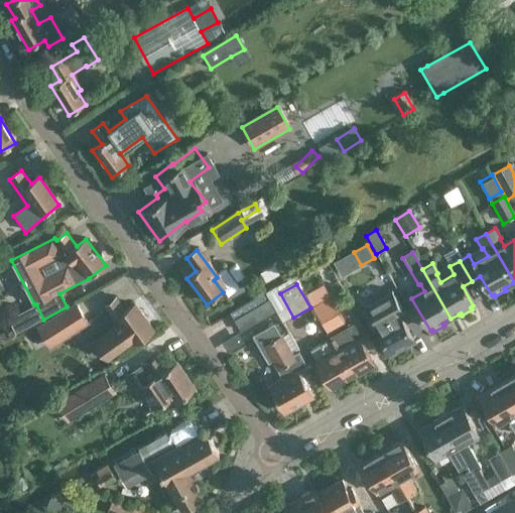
[(305,298),(310,306),(352,378),(373,366),(328,296),(324,288),(305,298)]
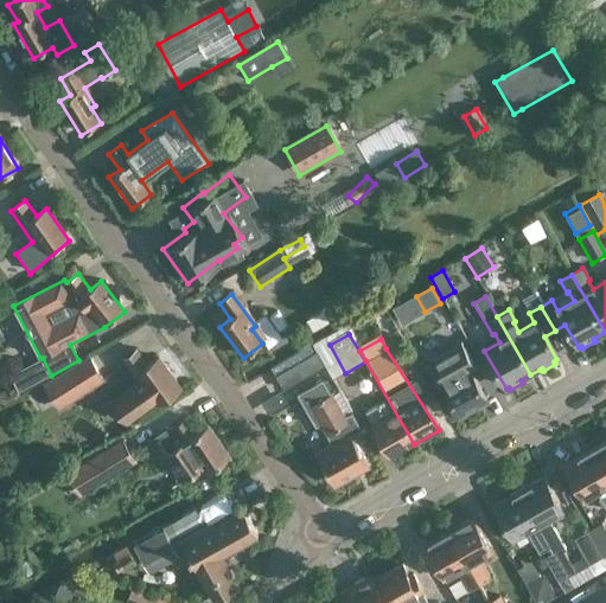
[(136,351),(122,361),(136,382),(110,402),(127,425),(157,404),(159,406),(180,391),(158,358),(147,366),(136,351)]
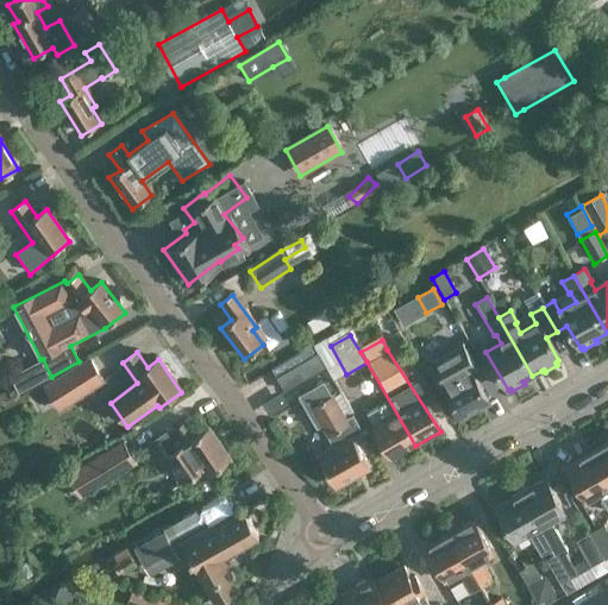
[(284,392),(326,369),(318,355),(276,379),(284,392)]
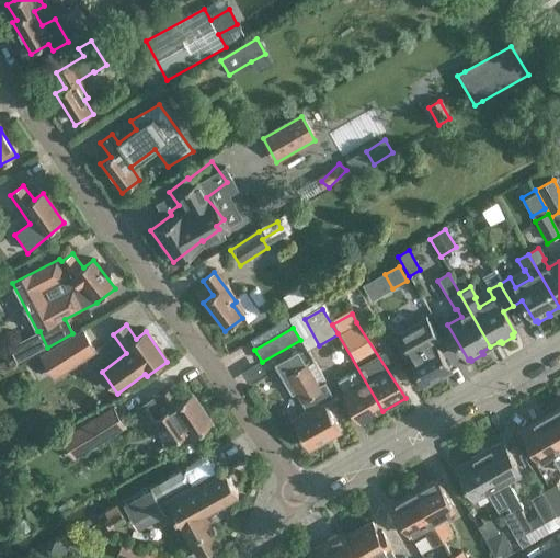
[(83,332),(41,359),(54,379),(95,353),(83,332)]
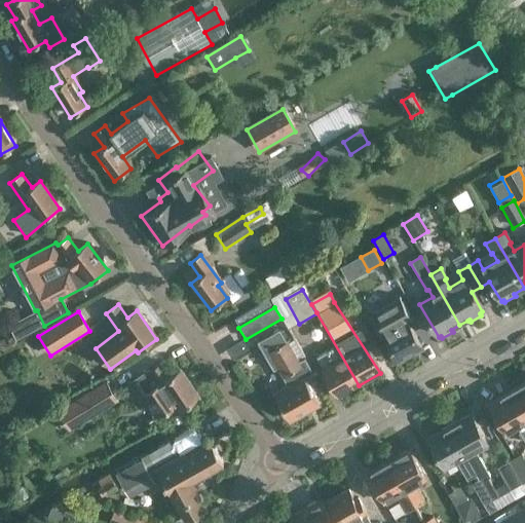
[(398,313),(379,324),(385,336),(384,337),(399,362),(421,348),(407,323),(404,324),(398,313)]
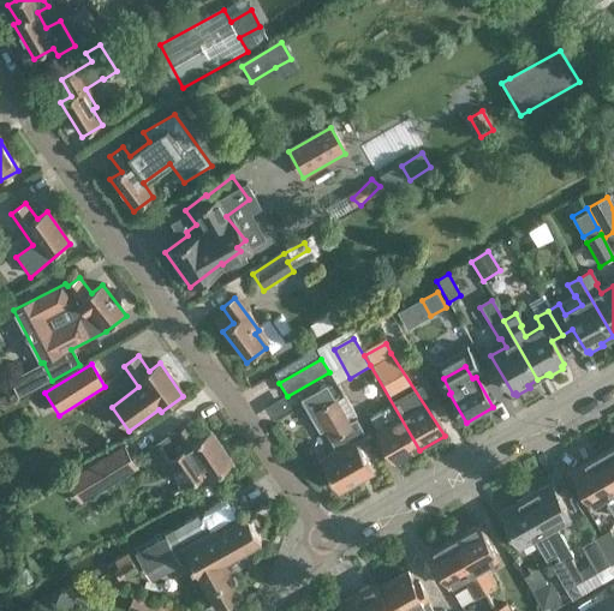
[(341,451),(321,462),(338,493),(343,491),(346,492),(351,489),(352,486),(373,474),(356,444),(365,439),(356,421),(347,425),(334,401),(315,413),(332,443),(335,441),(341,451)]
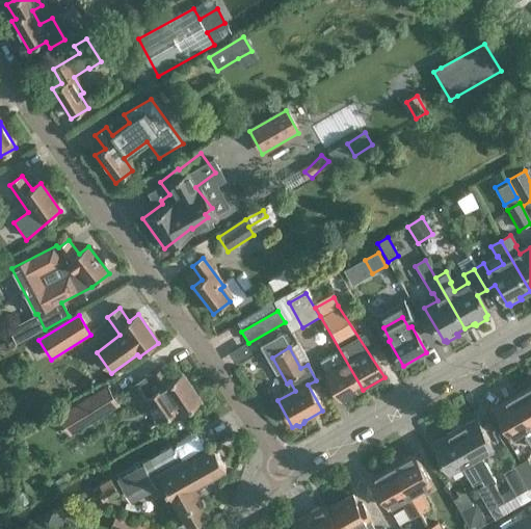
[(342,402),(363,390),(339,349),(319,363),(342,402)]
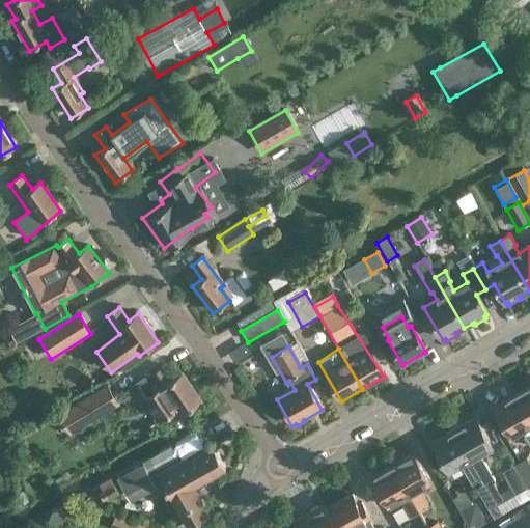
[(161,422),(177,411),(180,416),(200,401),(180,373),(172,380),(162,366),(149,376),(160,389),(144,399),(161,422)]
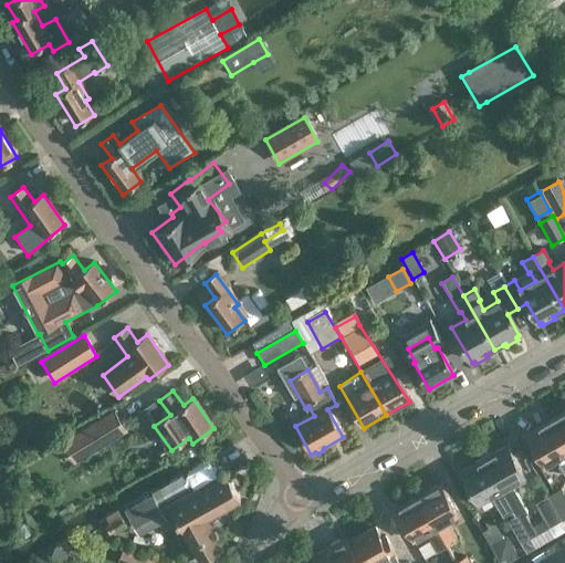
[(126,434),(114,413),(62,444),(74,466),(126,434)]
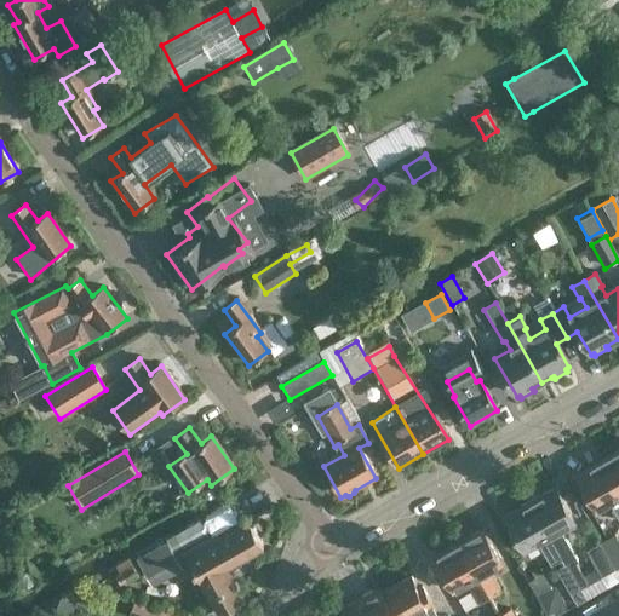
[(618,452),(601,462),(618,494),(618,452)]
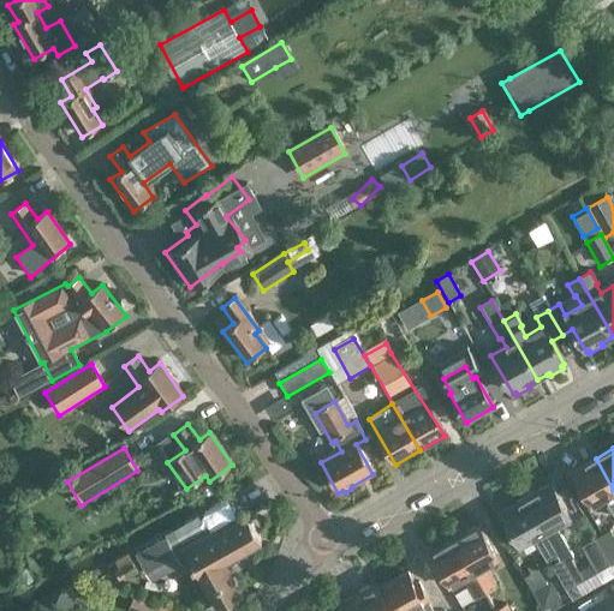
[(571,474),(591,510),(606,502),(613,516),(613,490),(596,459),(571,474)]
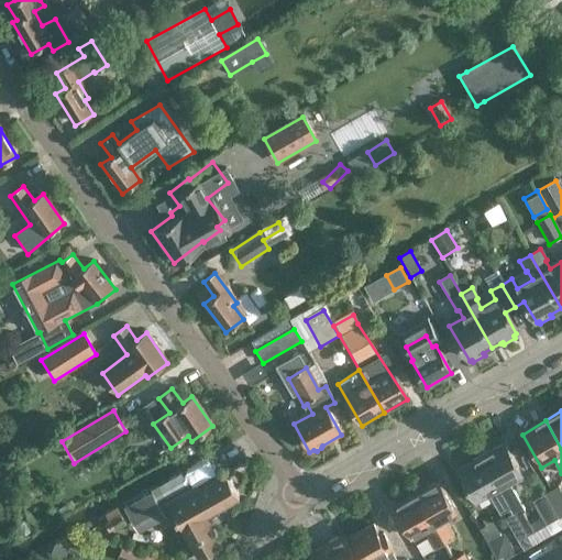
[(535,534),(521,512),(524,511),(508,483),(521,476),(504,445),(481,458),(500,492),(509,508),(514,516),(526,538),(535,534)]
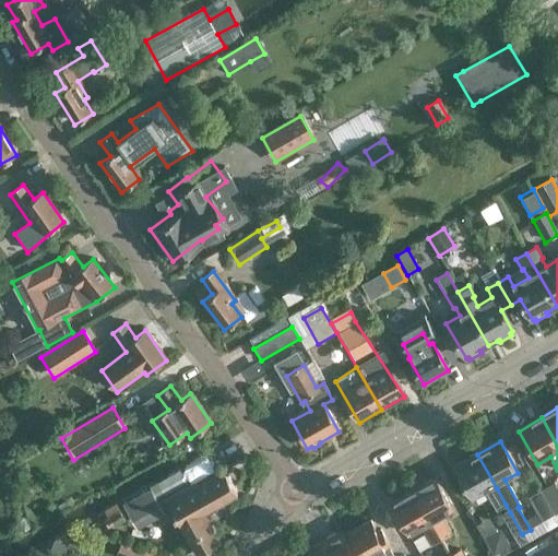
[(506,505),(497,488),(477,454),(454,468),(472,499),(485,492),(496,510),(506,505)]
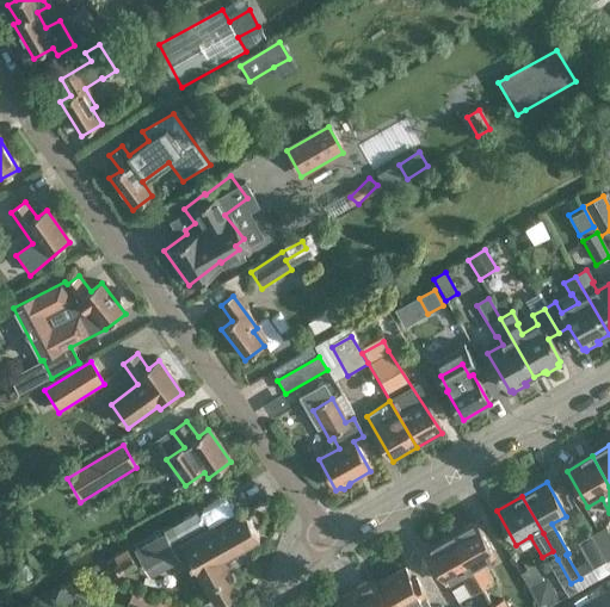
[(6,507),(0,509),(0,530),(16,521),(6,507)]
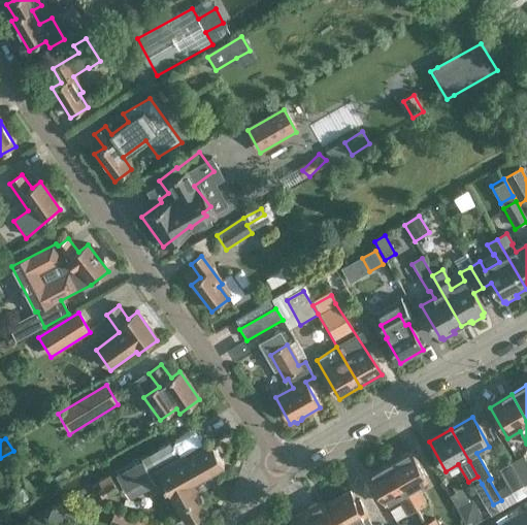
[(158,473),(170,497),(186,524),(190,524),(207,514),(192,488),(192,487),(225,468),(212,448),(188,462),(185,458),(158,473)]
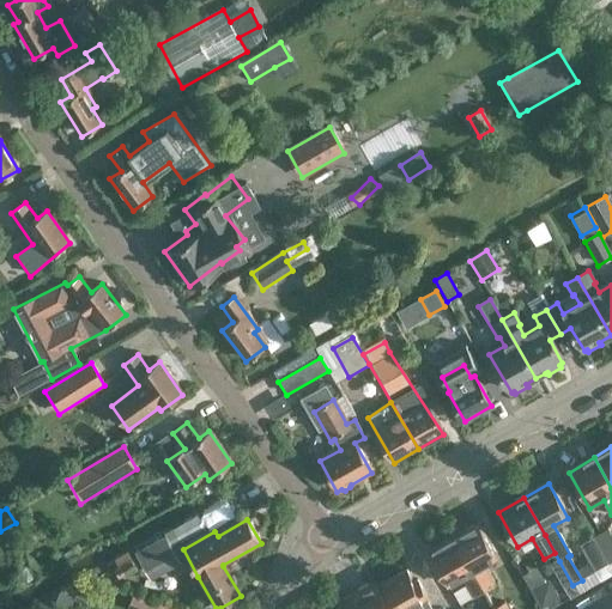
[(452,536),(473,574),(484,594),(495,588),(484,568),(498,560),(477,522),(452,536)]
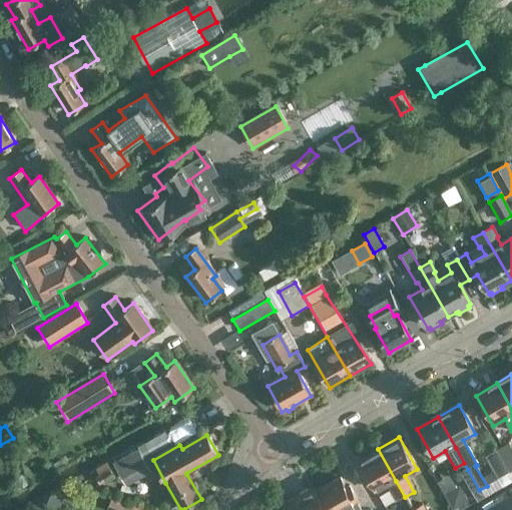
[(121,458),(107,466),(109,469),(98,476),(103,485),(103,484),(107,491),(118,485),(132,477),(130,472),(132,471),(138,482),(152,474),(146,463),(148,462),(139,447),(121,457),(121,458)]
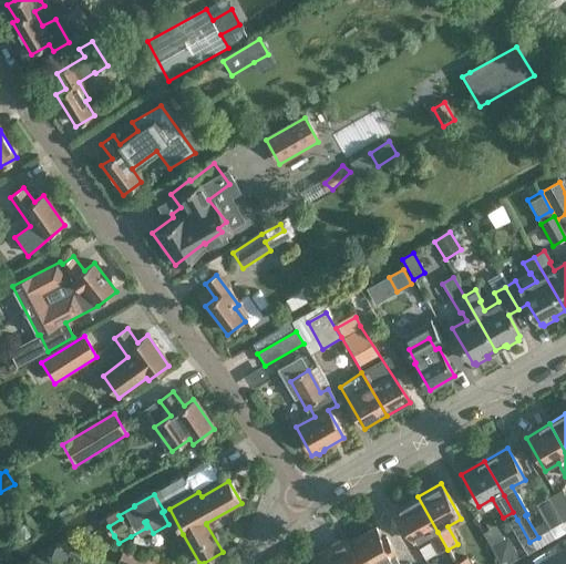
[(448,550),(438,532),(418,496),(394,510),(413,545),(428,537),(436,555),(448,550)]
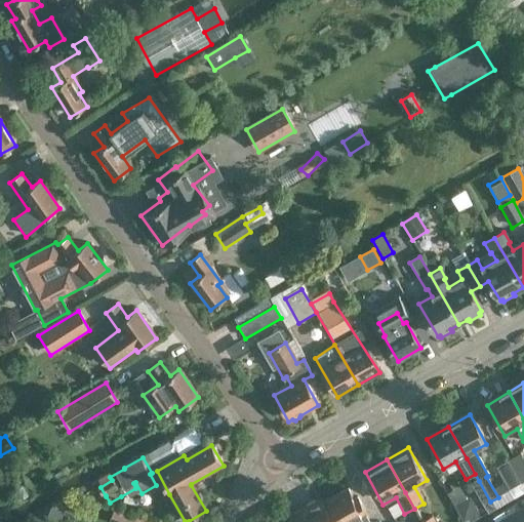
[(508,491),(520,484),(508,462),(495,469),(508,491)]
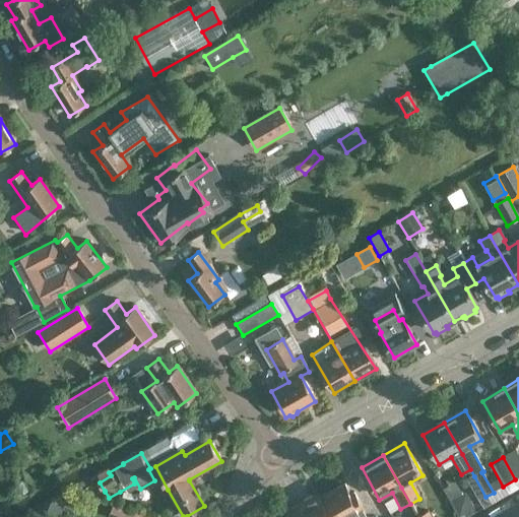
[(477,502),(479,501),(485,497),(474,476),(466,481),(477,502)]
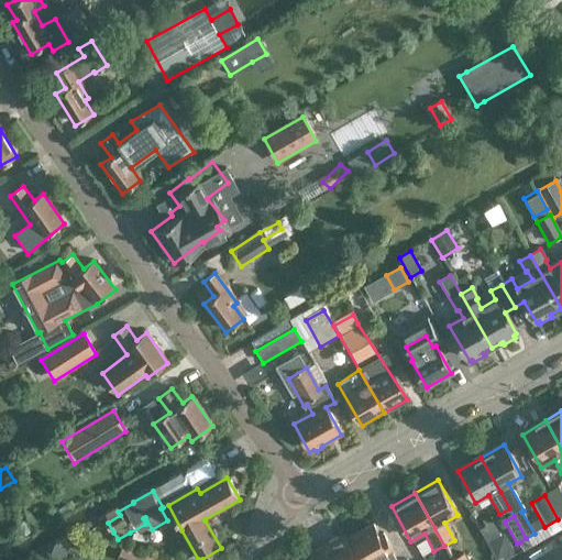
[(344,535),(342,536),(355,559),(395,559),(389,550),(392,549),(383,534),(378,536),(372,525),(348,539),(344,535)]
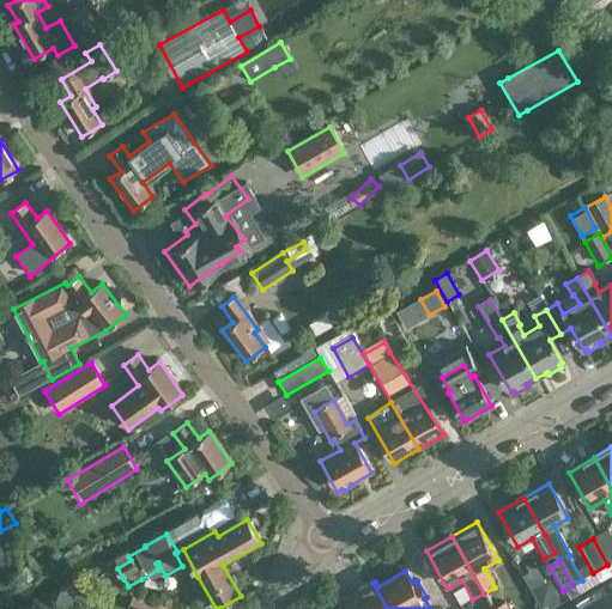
[(556,600),(546,582),(541,585),(535,574),(523,582),(538,608),(541,608),(556,600)]
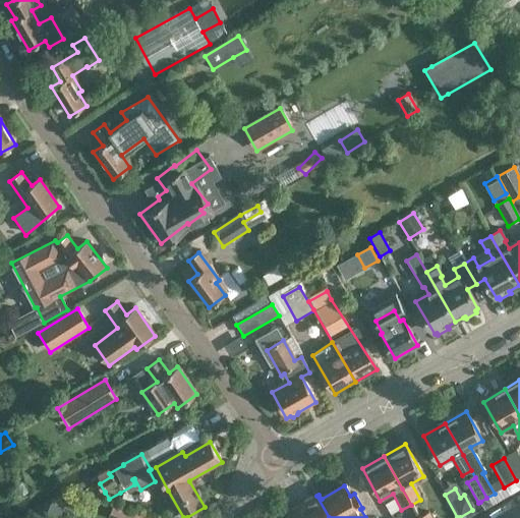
[(329,517),(316,496),(314,498),(287,513),(289,517),(329,517)]
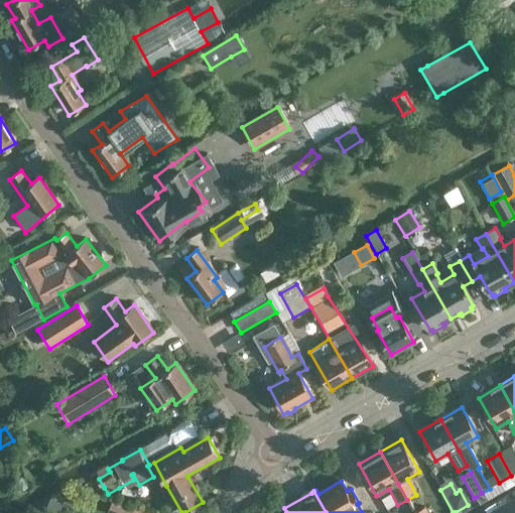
[(52,499),(46,512),(58,512),(62,503),(52,499)]
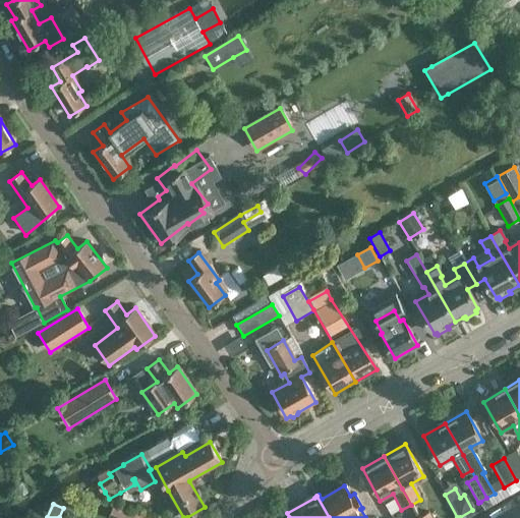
[(519,517),(519,504),(498,517),(519,517)]
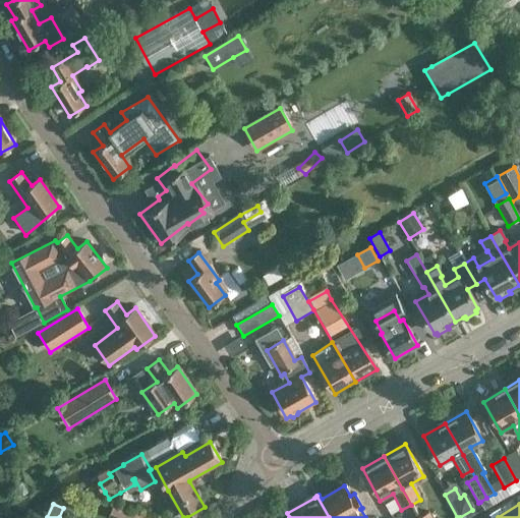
[(142,517),(112,506),(109,517),(142,517)]
